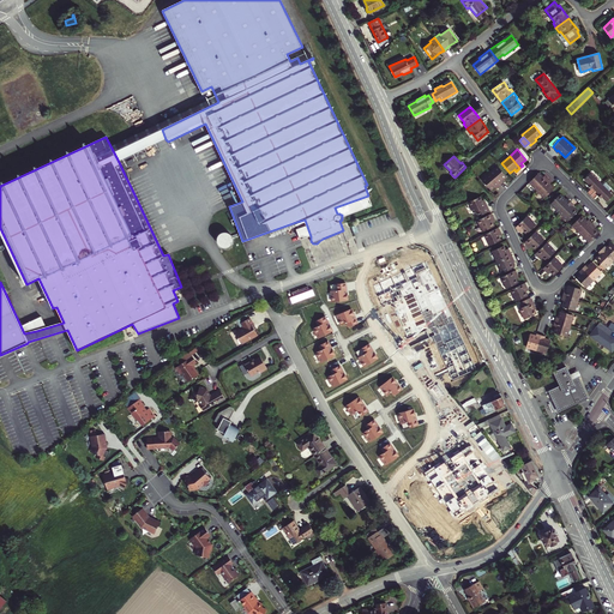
[(498,167),(491,173),(500,185),(504,182),(501,180),(506,176),(498,167)]
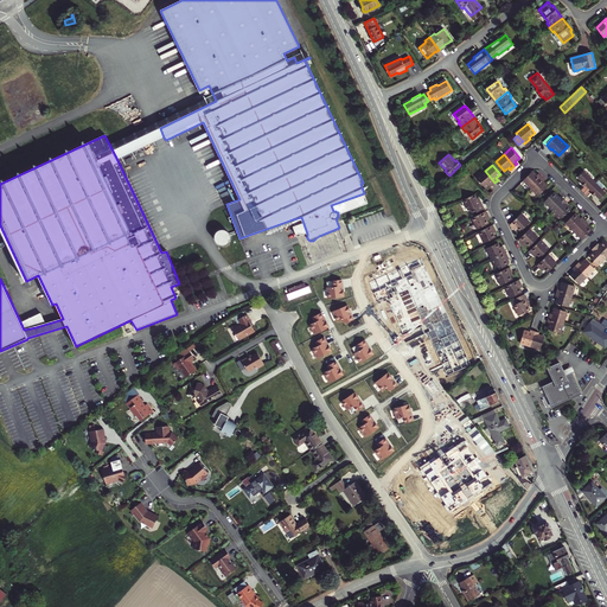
[(491,186),(494,183),(485,171),(477,178),(485,187),(490,184),(491,186)]
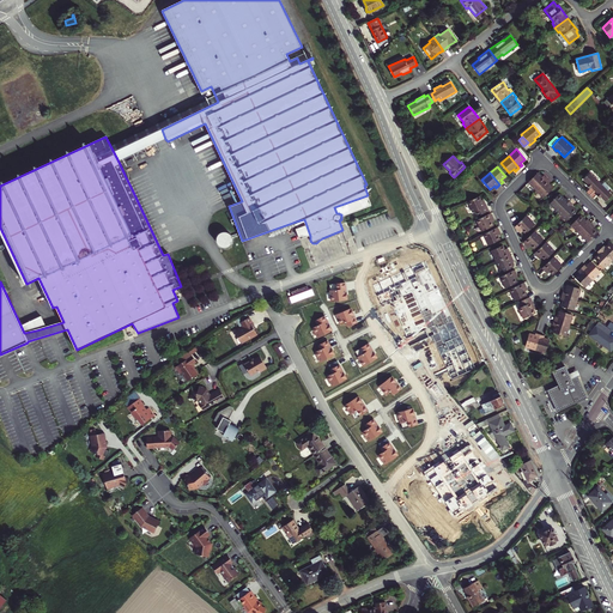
[(538,173),(529,182),(536,189),(547,178),(544,175),(542,177),(538,173)]
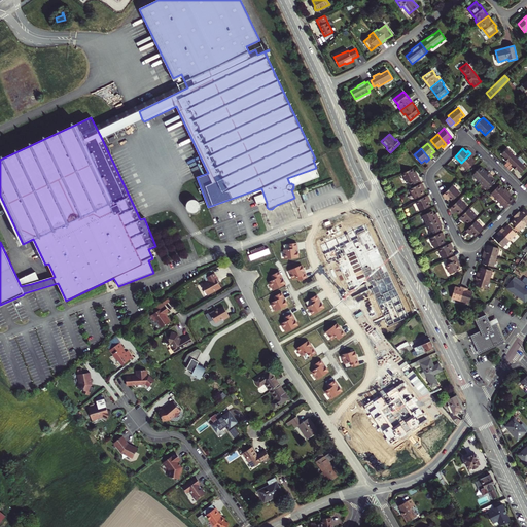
[(507,162),(504,165),(506,168),(517,157),(507,148),(501,153),(505,157),(504,159),(507,162)]
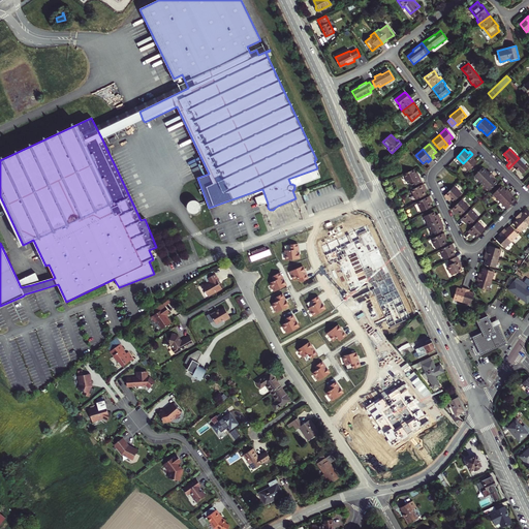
[(472,154),(463,163),(469,169),(477,162),(473,158),(475,156),(472,154)]
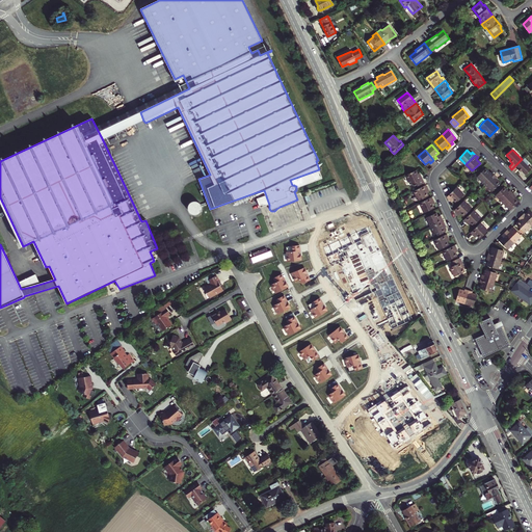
[(531,168),(522,159),(511,169),(514,171),(517,168),(521,171),(522,170),(526,175),(531,168)]
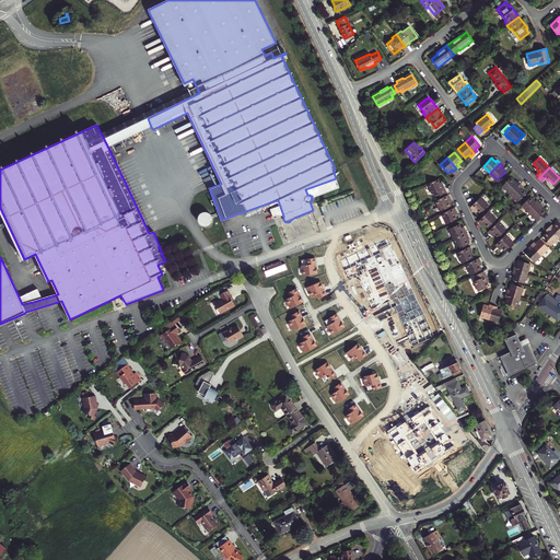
[(511,194),(521,184),(517,181),(516,182),(511,177),(502,186),(511,194)]
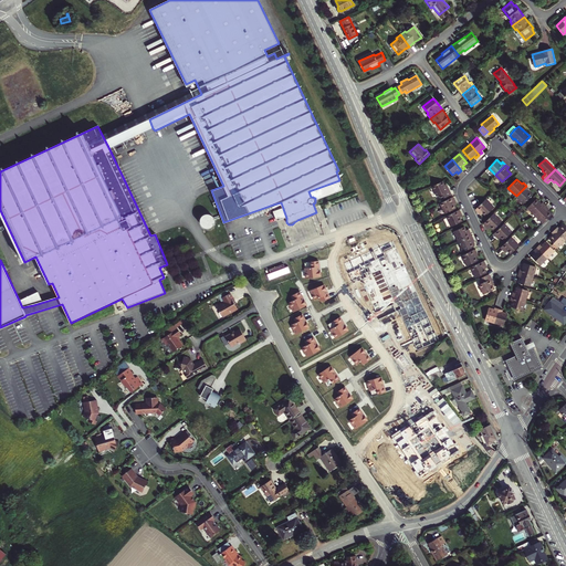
[(315,198),(315,200),(343,189),(339,180),(308,191),(311,197),(312,197),(313,197),(314,198),(315,198)]
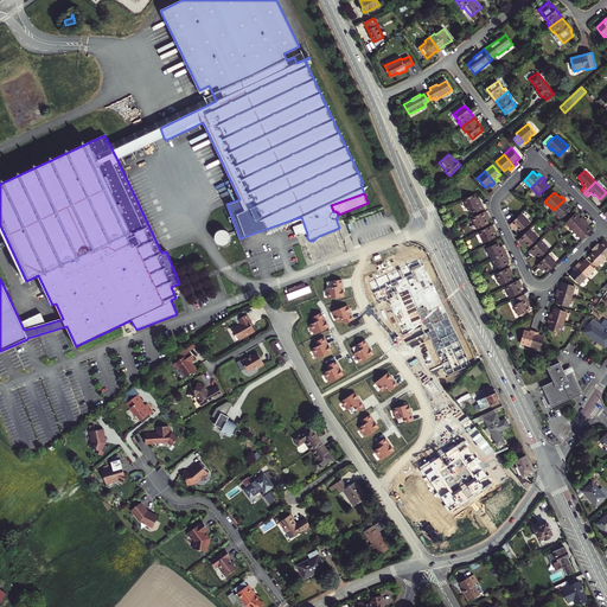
[(475,195),(464,199),(468,210),(471,209),(473,213),(484,209),(480,200),(478,200),(475,195)]
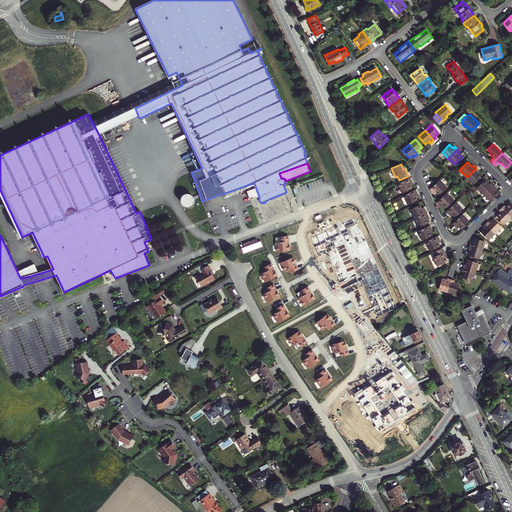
[(121,176),(134,171),(132,168),(120,173),(121,176)]
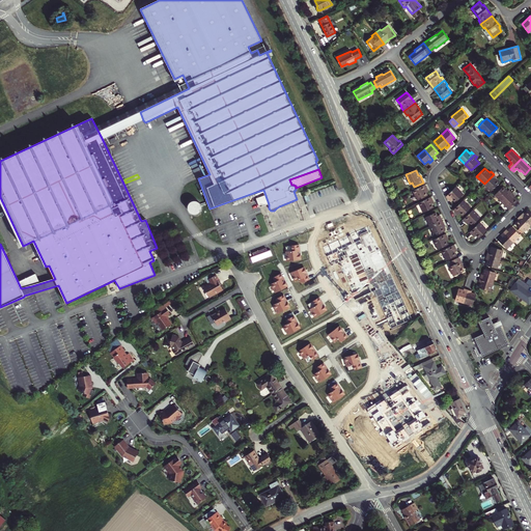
[(496,176),(494,174),(484,184),(491,191),(499,183),(495,178),(496,176)]
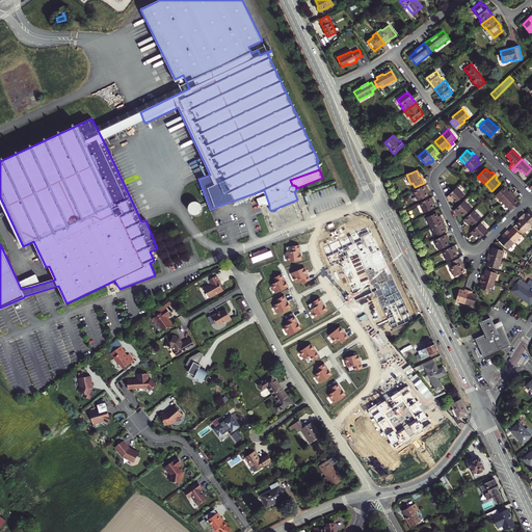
[(426,185),(414,190),(419,201),(428,195),(427,192),(428,191),(427,189),(428,189),(426,185)]
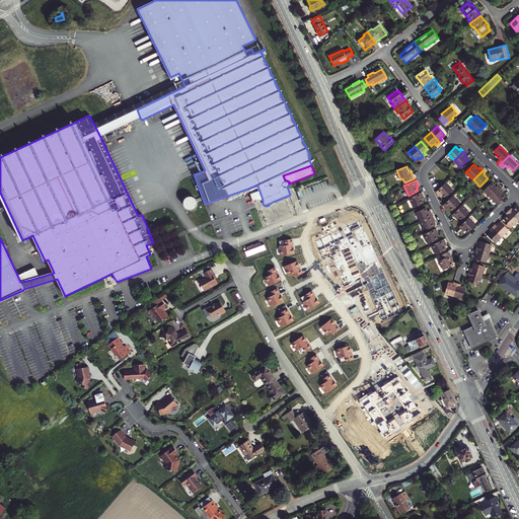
[(453,190),(446,182),(436,192),(439,195),(440,194),(442,196),(443,195),(445,198),(453,190)]
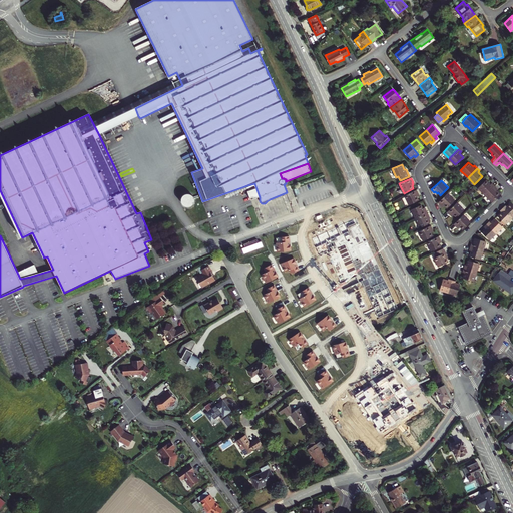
[(485,194),(494,185),(492,183),(490,184),(486,180),(478,188),(485,194)]
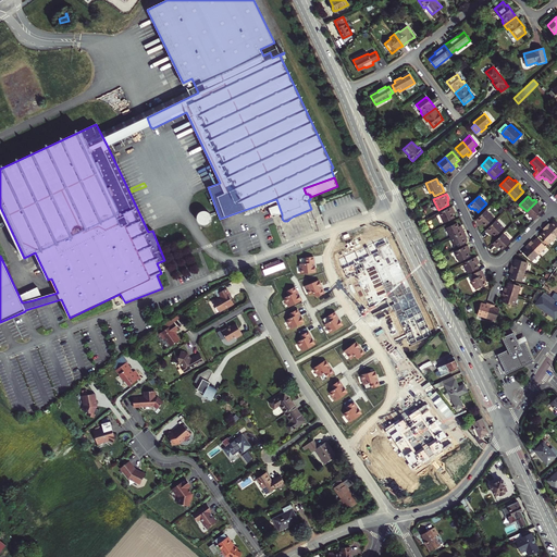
[(269,201),(274,217),(282,214),(276,199),(269,201)]
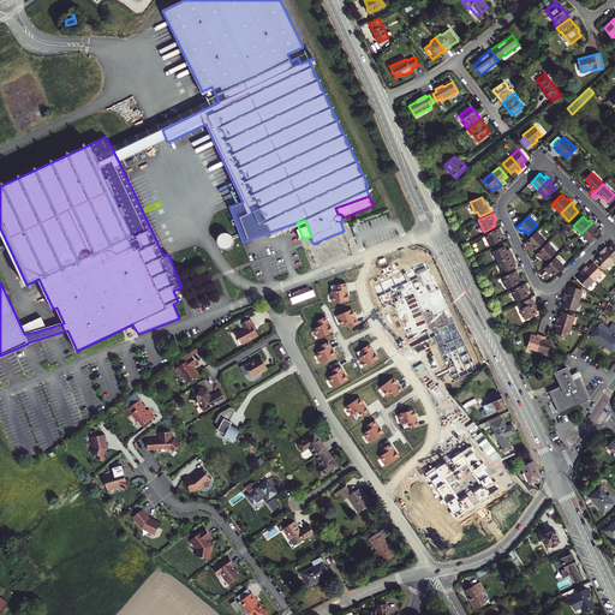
[(596,226),(592,222),(581,233),(590,242),(599,233),(595,228),(596,226)]
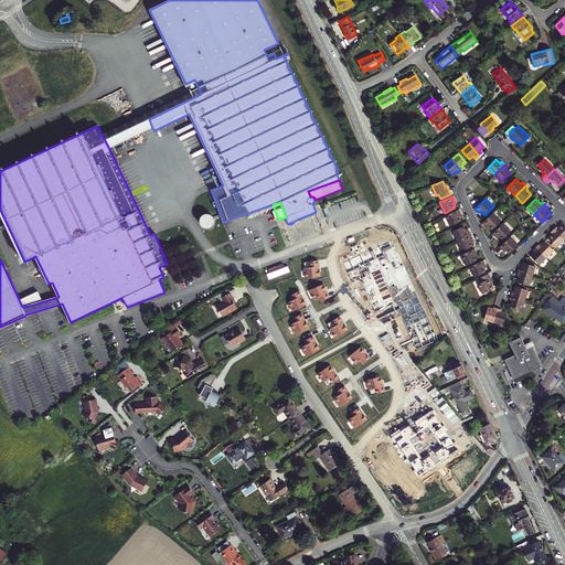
[(459,210),(446,215),(450,226),(461,221),(459,217),(460,216),(459,214),(460,213),(459,210)]
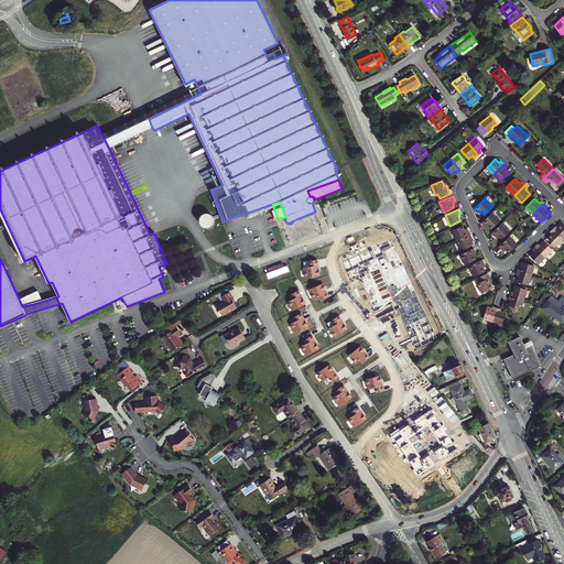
[(212,213),(198,214),(198,226),(213,226),(212,213)]
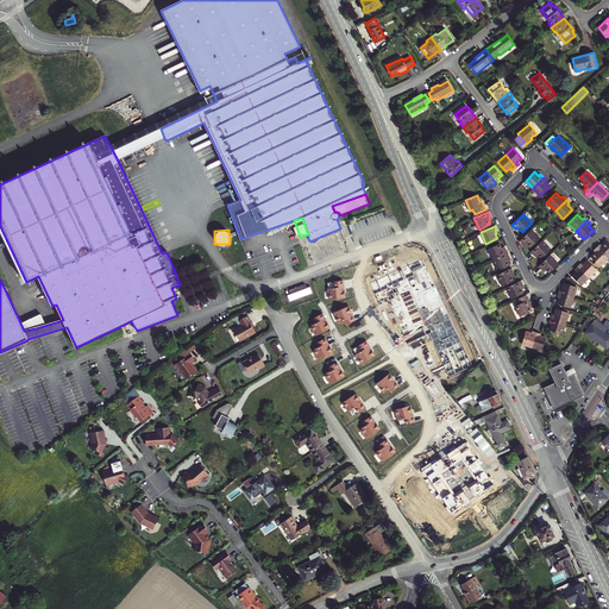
[(532,230),(520,240),(523,244),(525,244),(527,245),(528,244),(531,248),(540,238),(532,230)]
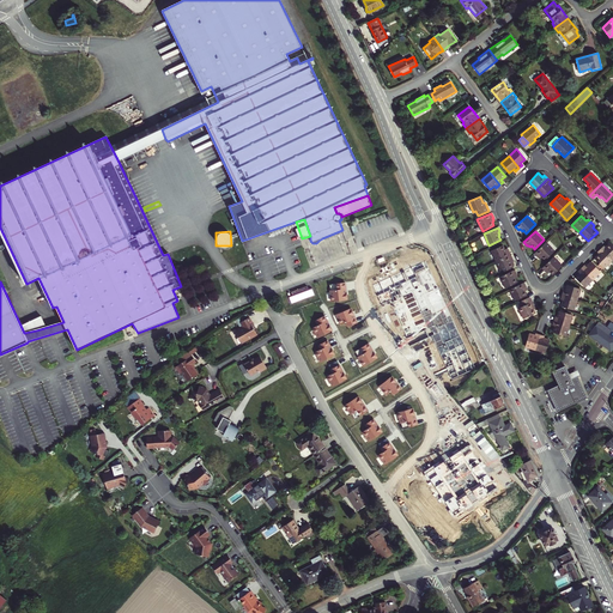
[(546,242),(535,254),(539,258),(539,256),(541,259),(542,258),(545,260),(554,252),(546,242)]
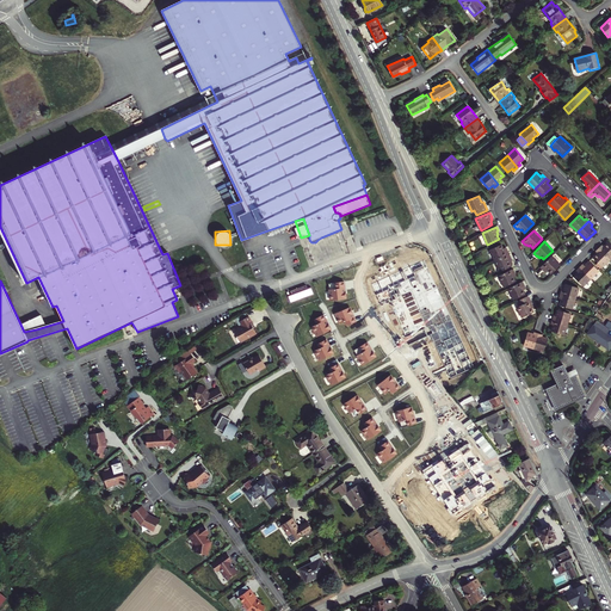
[(598,247),(610,258),(610,257),(610,244),(609,241),(604,246),(602,245),(598,247)]
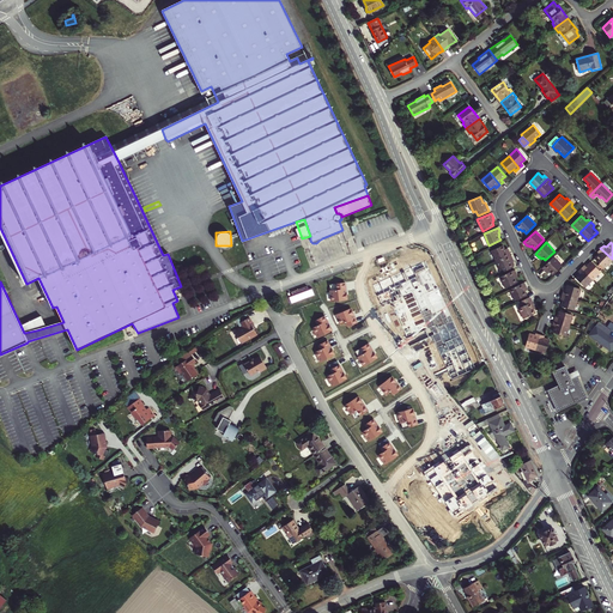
[(491,250),(496,261),(510,254),(509,250),(508,252),(507,249),(505,249),(503,246),(491,250)]
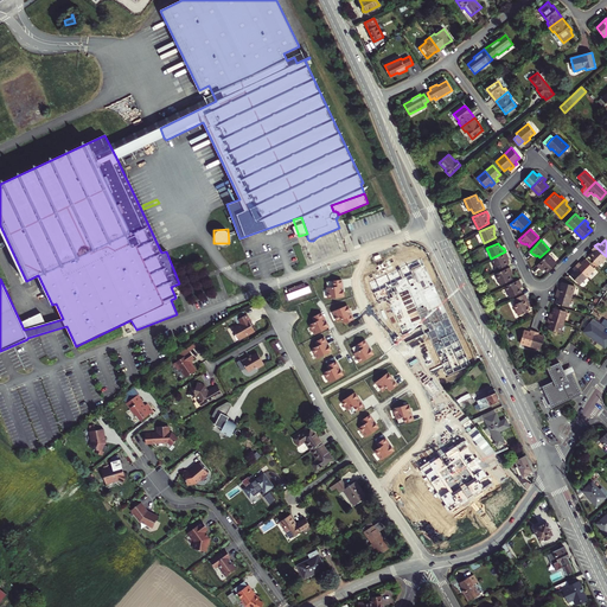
[(598,264),(606,256),(594,246),(592,249),(593,251),(589,256),(598,264)]
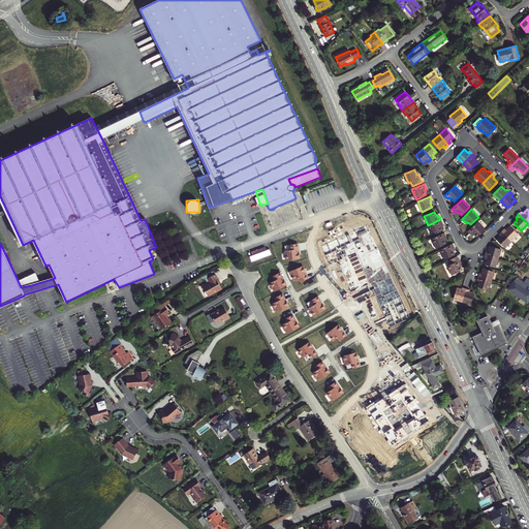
[(442,223),(440,219),(428,225),(433,236),(443,230),(441,226),(442,226),(441,223),(442,223)]
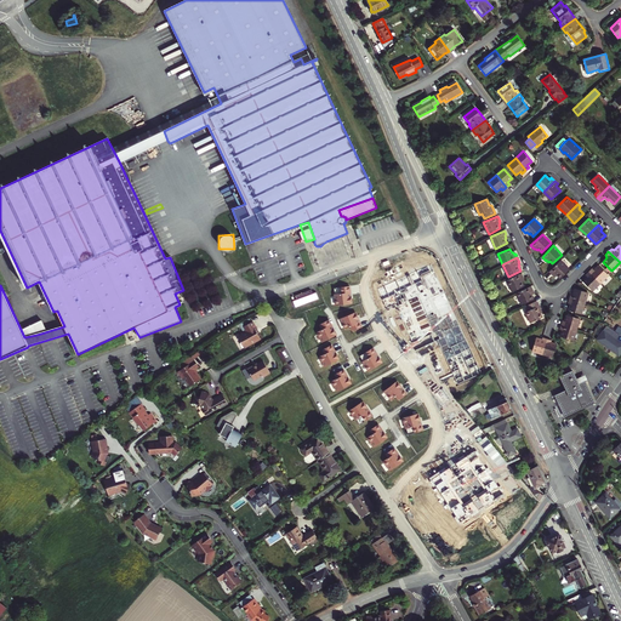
[(560,260),(550,272),(553,275),(554,274),(556,275),(557,275),(560,278),(570,269),(560,260)]
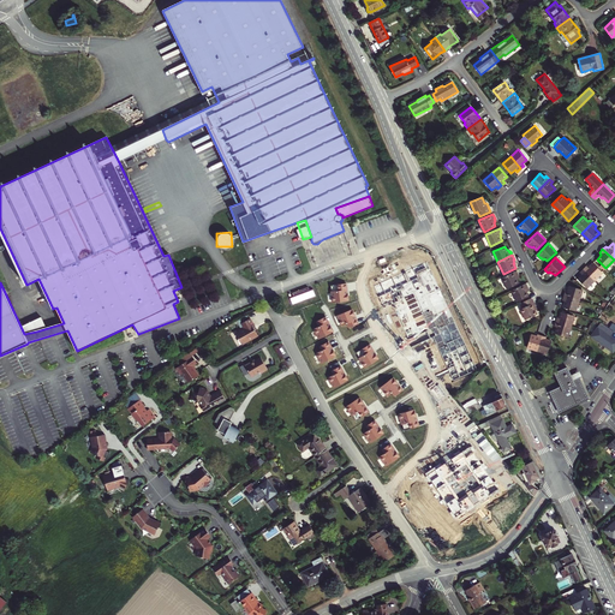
[(453,381),(477,370),(427,262),(375,286),(383,304),(390,300),(408,339),(430,329),(453,381)]
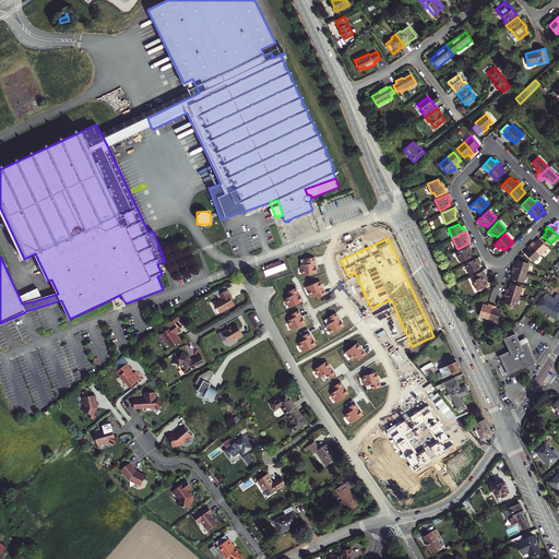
[(535,242),(533,240),(531,244),(540,254),(547,247),(539,238),(535,242)]
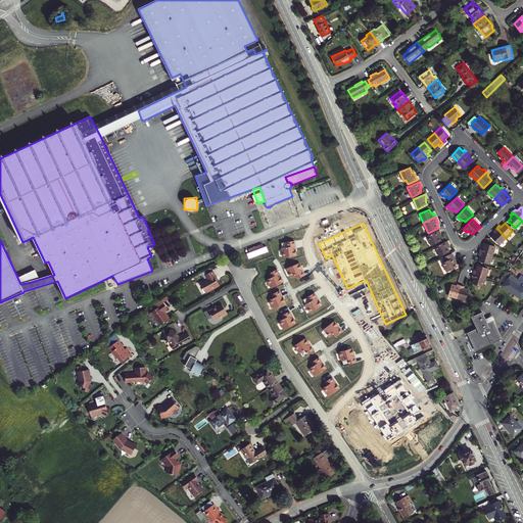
[(506,238),(496,228),(493,231),(495,233),(491,236),(496,242),(500,244),(506,238)]
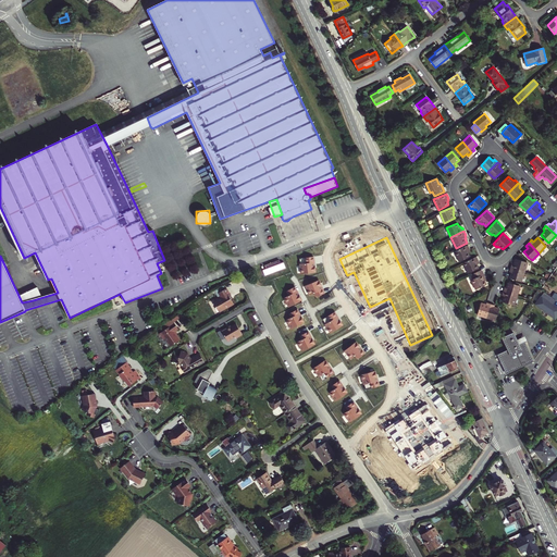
[(468,245),(455,251),(459,261),(470,256),(468,251),(469,251),(468,249),(469,248),(468,245)]
